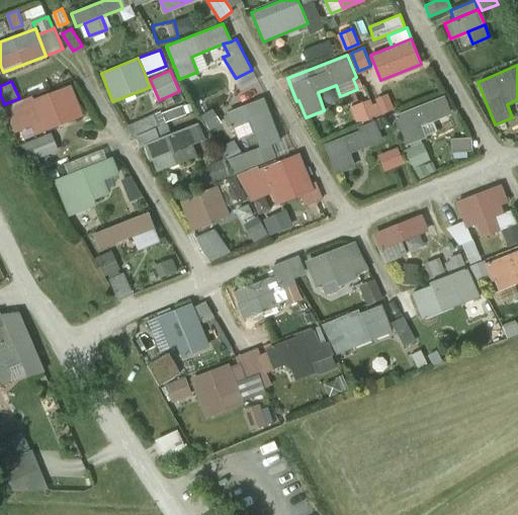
[(83,114),(72,84),(33,98),(32,95),(4,106),(14,132),(31,125),(34,134),(83,114)]
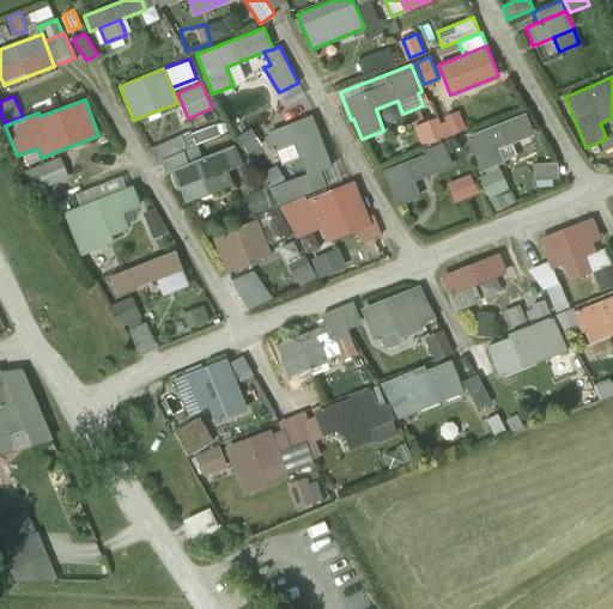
[(438,117),(416,126),(424,145),(465,129),(457,110),(445,115),(448,120),(441,122),(438,117)]
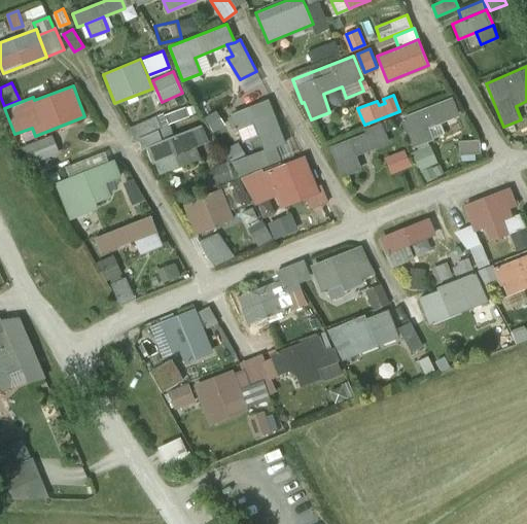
[(459,114),(452,97),(402,116),(415,146),(433,139),(428,127),(459,114)]
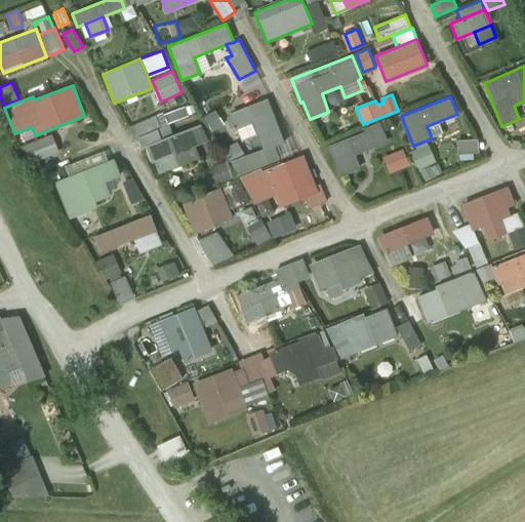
[(284,141),(268,98),(230,113),(236,128),(253,122),(264,149),(284,141)]
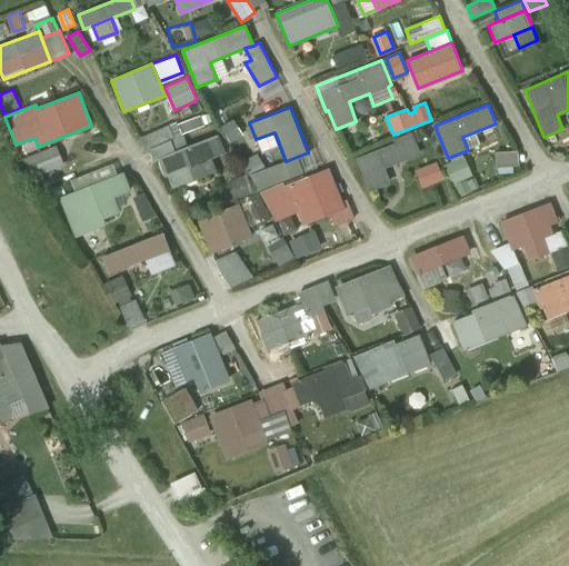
[(177,123),(181,135),(205,126),(200,115),(177,123)]
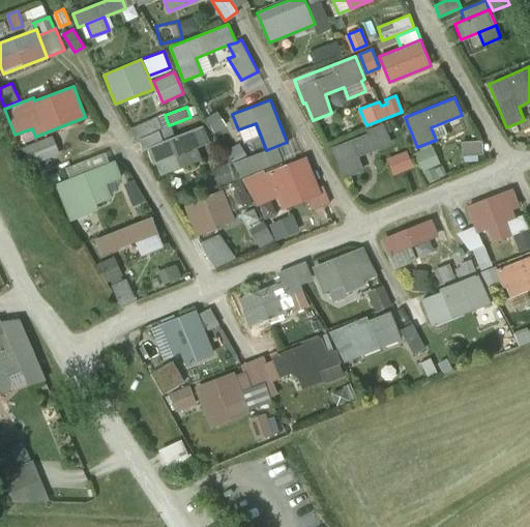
[(226,124),(217,110),(206,117),(214,132),(226,124)]
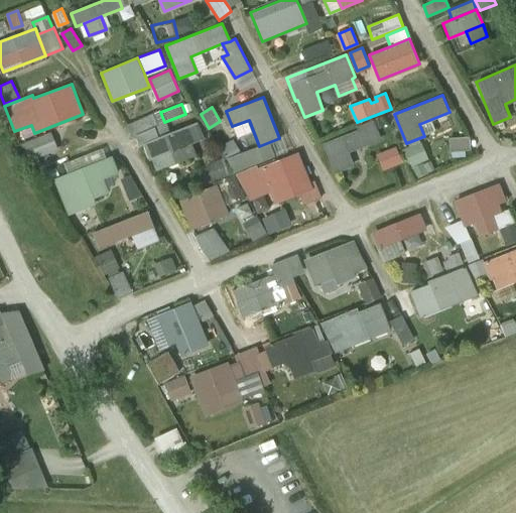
[(159,110),(153,113),(158,125),(164,122),(160,112),(159,110)]
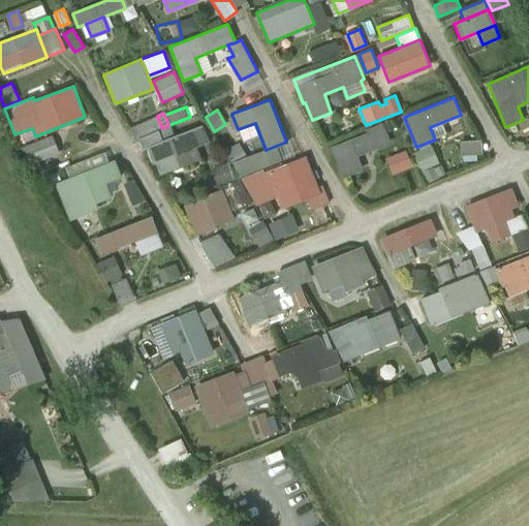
[(162,128),(157,116),(131,126),(136,138),(139,137),(159,129),(162,128)]
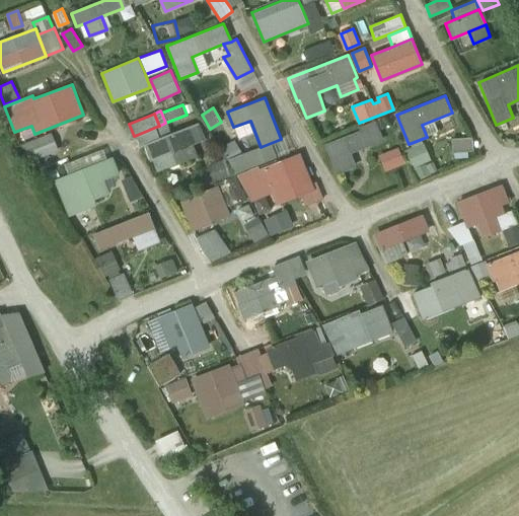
[(361,130),(325,144),(337,172),(357,165),(351,152),(383,139),(375,121),(360,127),(361,130)]
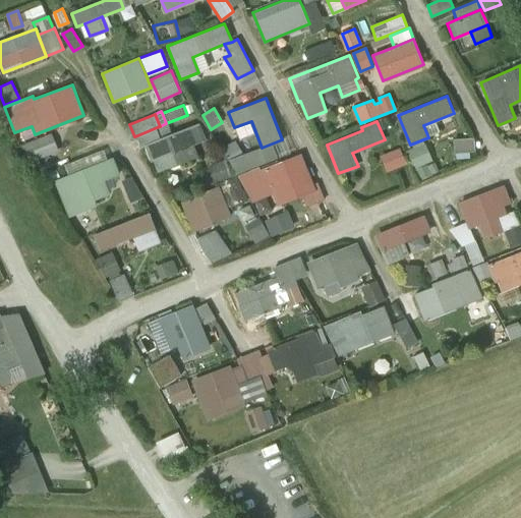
[(207,140),(198,122),(161,138),(145,145),(152,163),(154,162),(194,146),(207,140)]
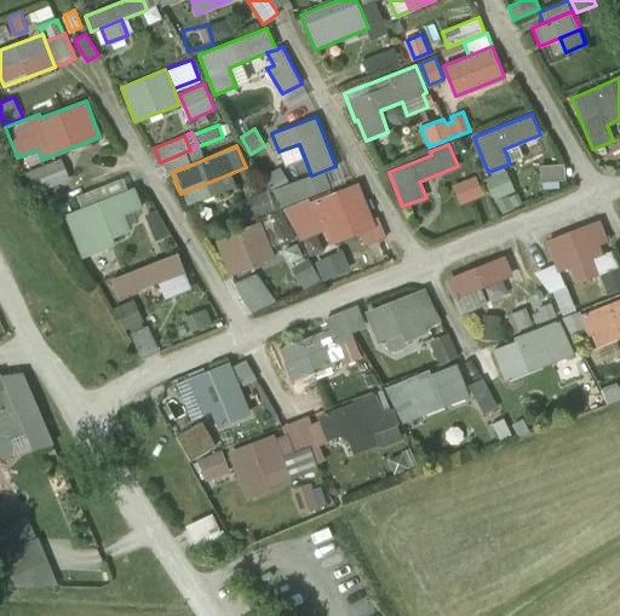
[(187,151),(164,161),(168,173),(172,172),(191,165),(187,151)]
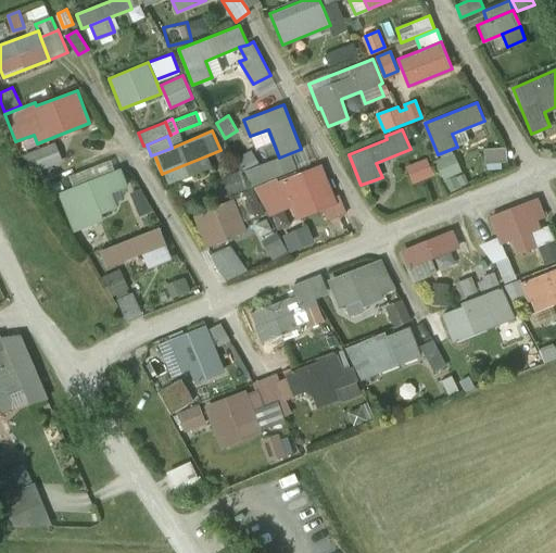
[(62,161),(54,142),(28,152),(35,171),(62,161)]
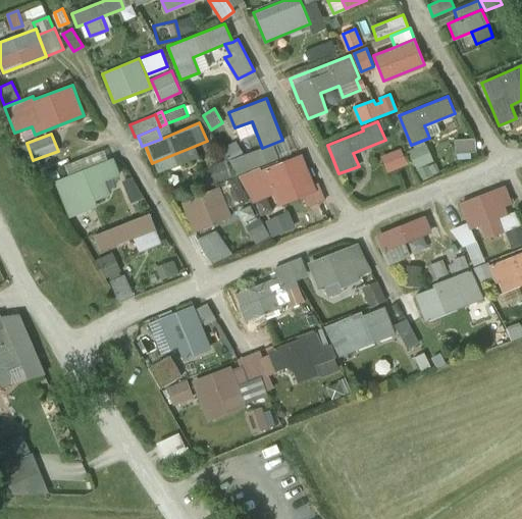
[(476,151),(475,138),(455,139),(456,153),(476,151)]
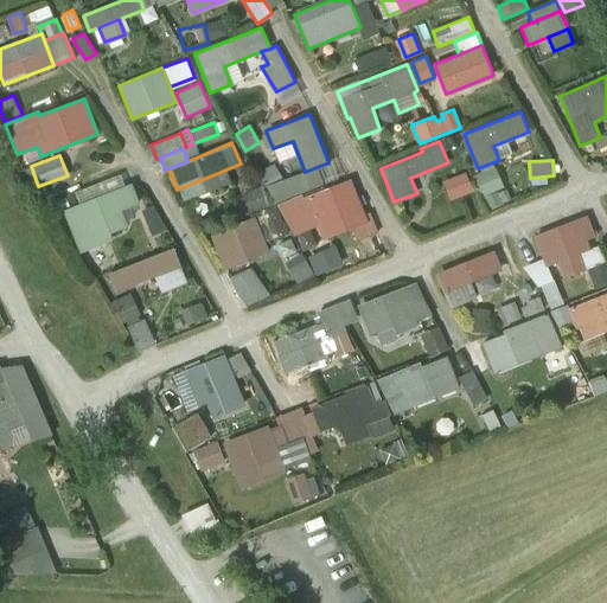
[(338,179),(331,161),(328,162),(305,172),(267,185),(275,203),(338,179)]
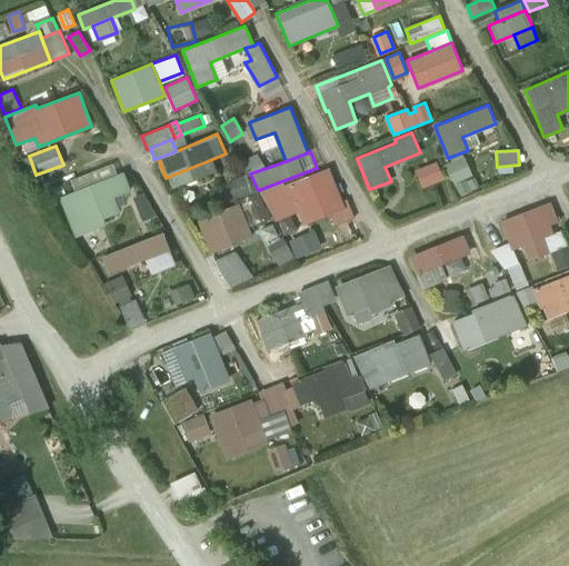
[(472,174),(463,156),(446,165),(453,182),(472,174)]
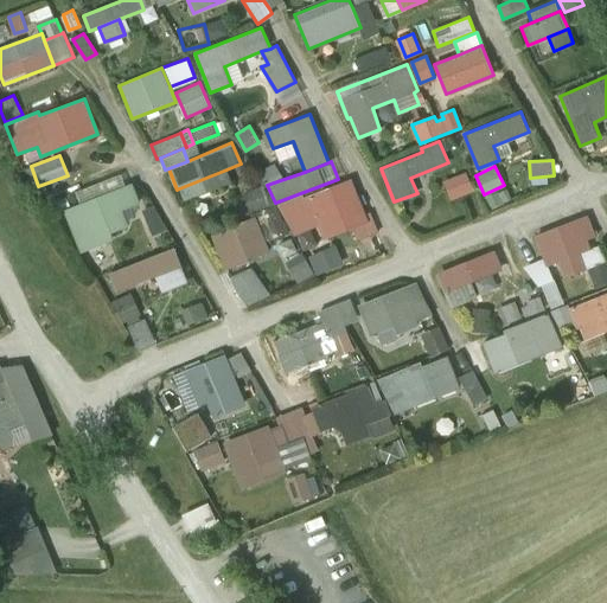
[(227,170),(179,188),(185,201),(231,183),(227,170)]
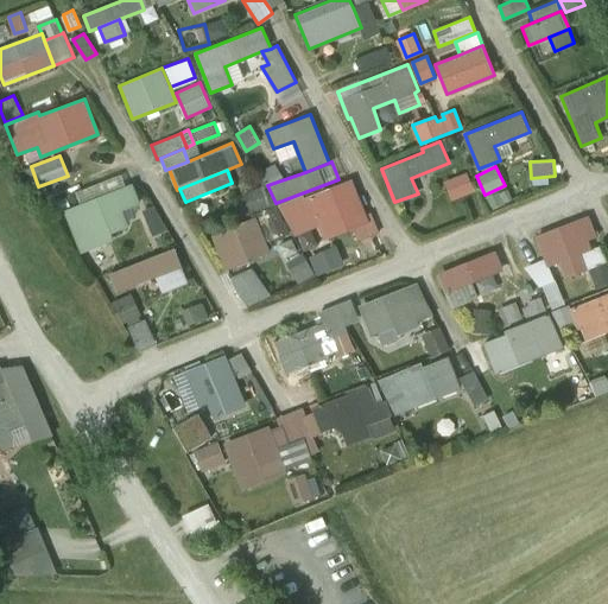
[(473,188),(467,172),(445,182),(453,197),(473,188)]
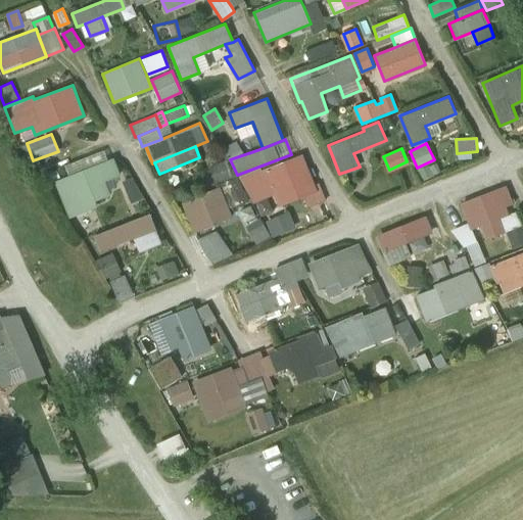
[(317,189),(302,153),(262,170),(260,167),(239,176),(253,201),(274,193),(279,205),(303,195),(307,205),(325,199),(321,188),(317,189)]
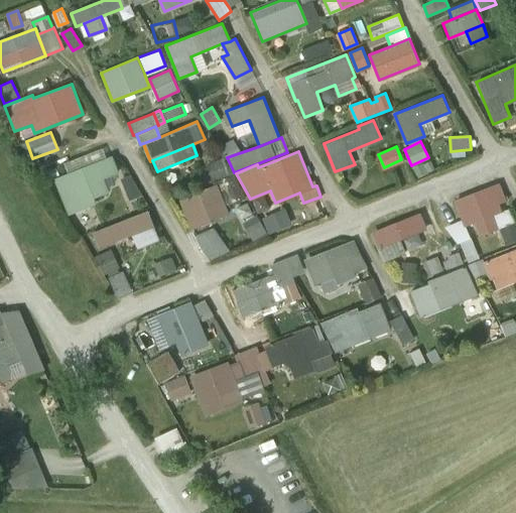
[(118,171),(112,155),(54,178),(69,214),(96,204),(93,197),(109,191),(103,177),(118,171)]
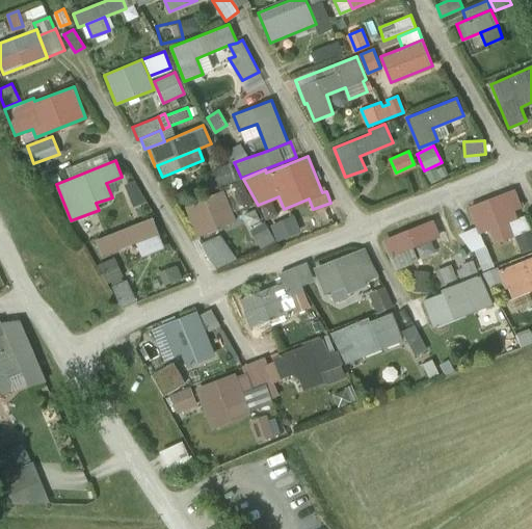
[(235,180),(230,164),(205,172),(210,188),(235,180)]
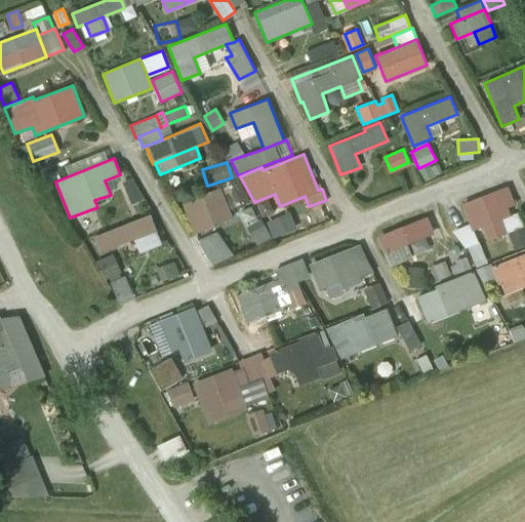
[(220,188),(229,208),(250,200),(247,191),(244,192),(238,176),(218,185),(220,188)]
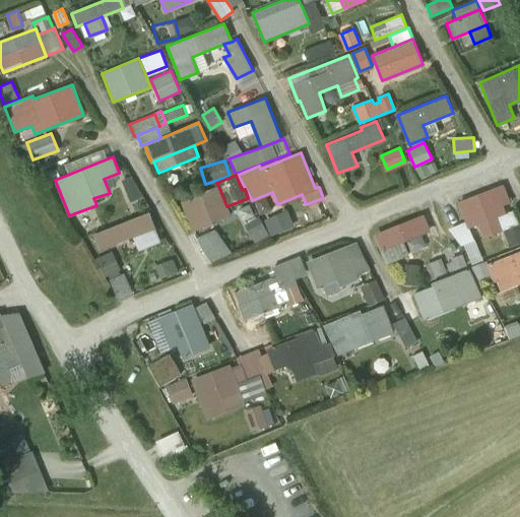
[(509,201),(503,185),(458,202),(465,221),(468,228),(469,227),(478,223),(483,237),(500,230),(495,216),(505,213),(502,204),(509,201)]
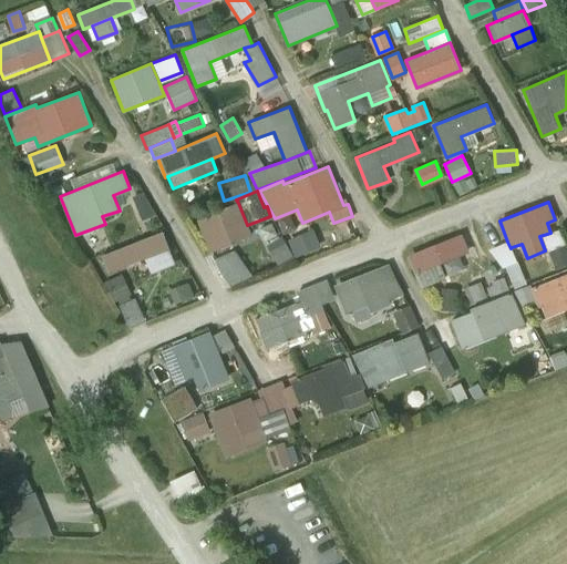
[(247,225),(238,203),(198,218),(212,250),(250,235),(247,225)]
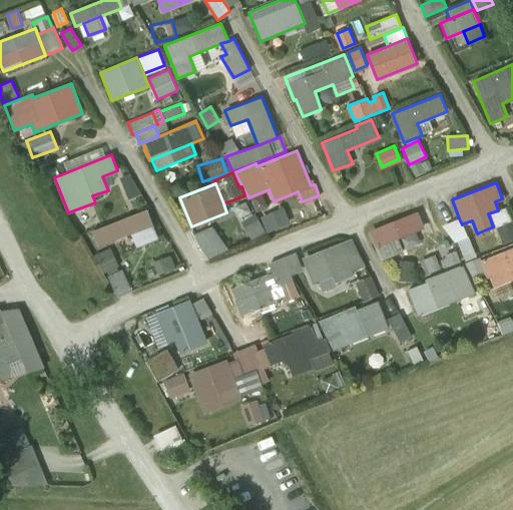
[(498,210),(488,213),(493,226),(496,225),(512,219),(507,206),(498,210)]
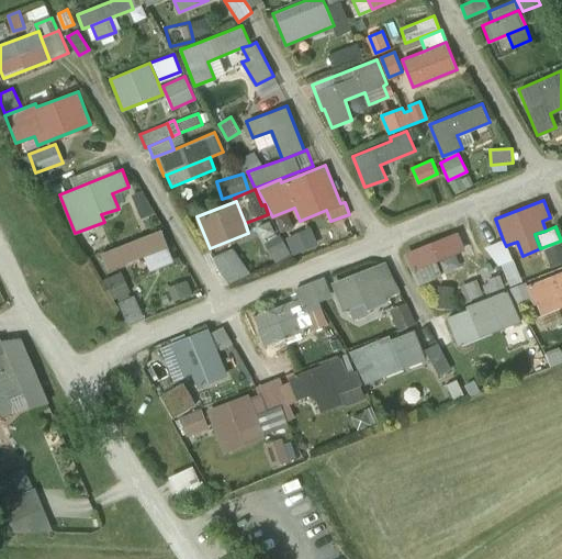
[(317,244),(310,227),(288,236),(294,253),(317,244)]
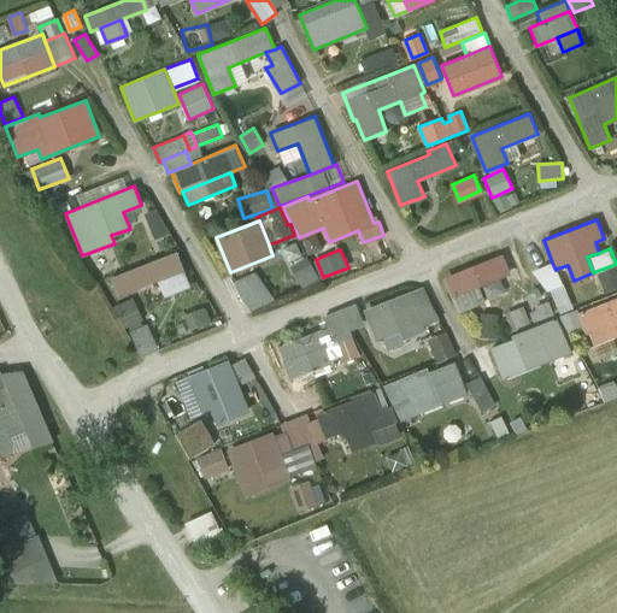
[(184,270),(177,252),(112,276),(119,295),(158,281),(184,270)]
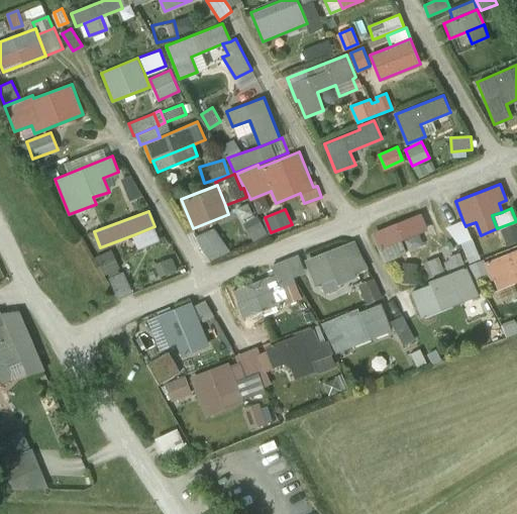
[(427,230),(421,213),(372,232),(379,248),(399,240),(427,230)]
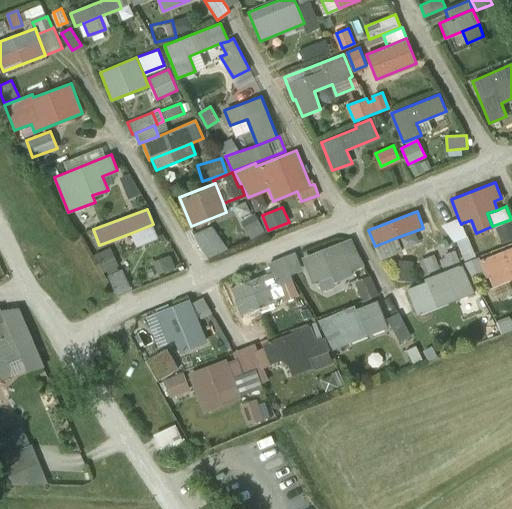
[(264,231),(255,214),(243,221),(252,238),(264,231)]
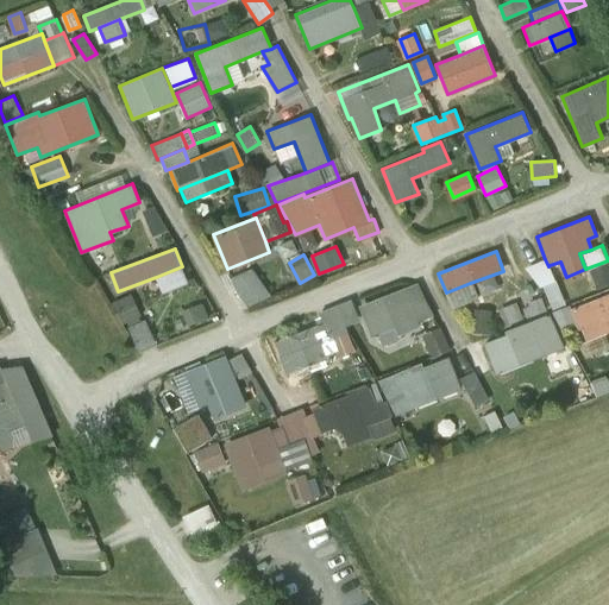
[(548,266),(545,259),(526,268),(542,287),(552,308),(565,303),(550,265),(548,266)]
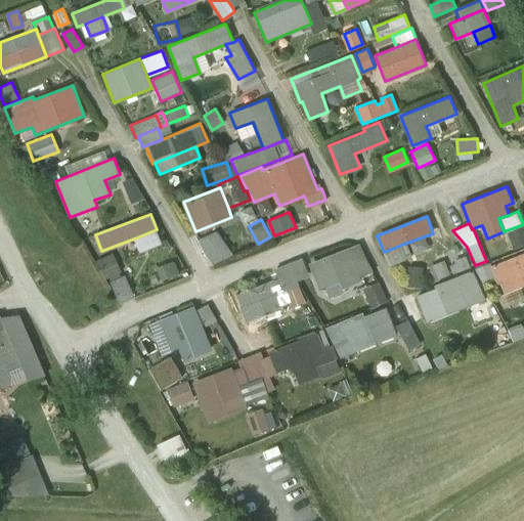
[(523,249),(523,226),(523,224),(507,230),(515,253),(523,249)]
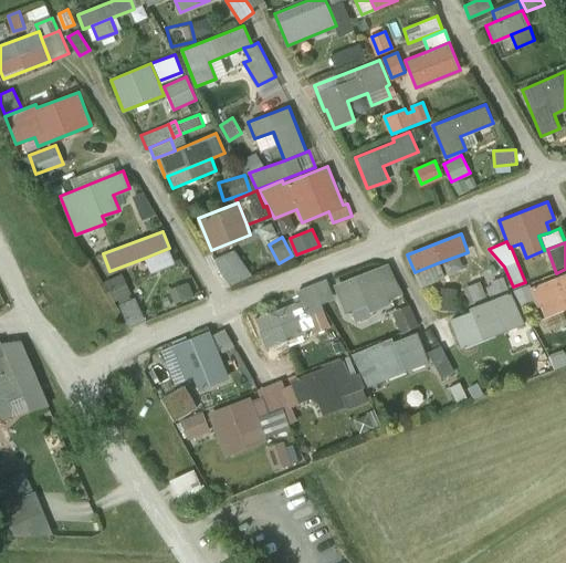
[(169,248),(145,258),(150,272),(175,263),(169,248)]
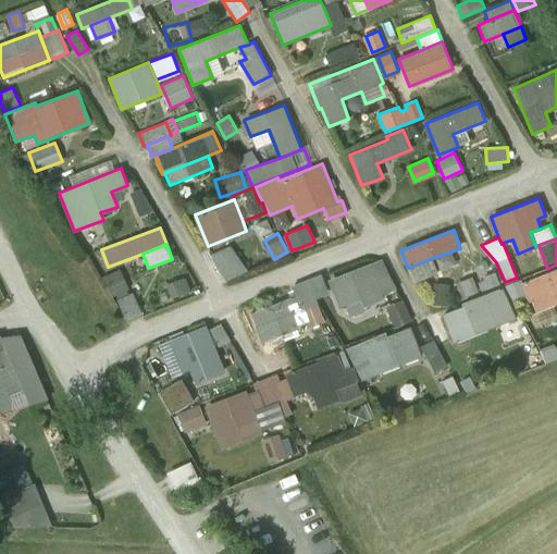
[(247,270),(230,246),(211,257),(226,282),(247,270)]
